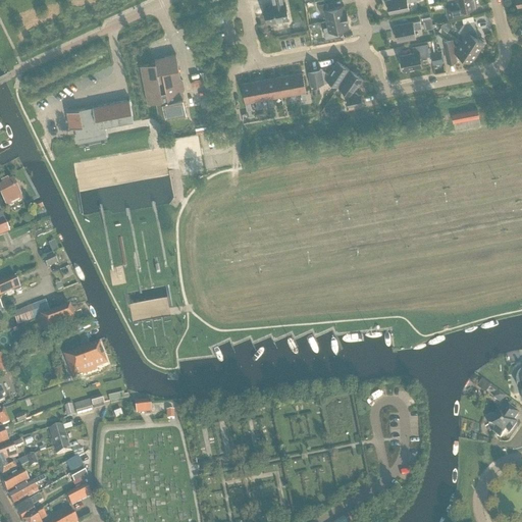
[(266,7),(269,22),(289,18),(285,3),(284,3),(283,0),(271,0),(272,5),(266,7)]
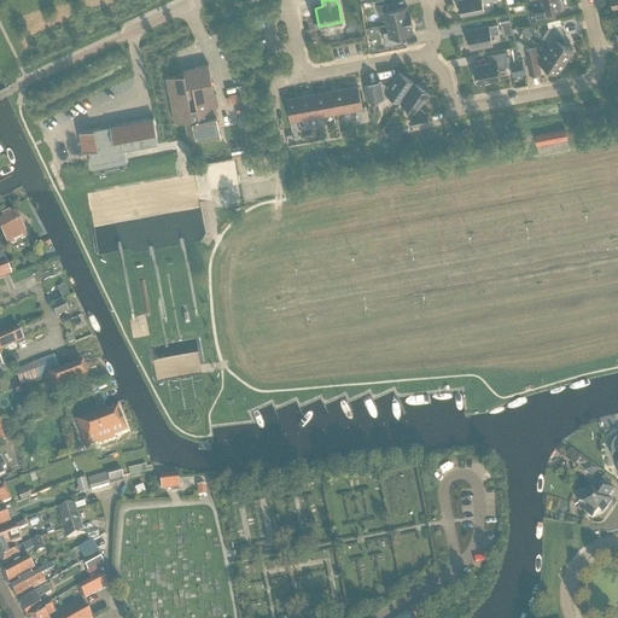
[(458,0),(461,16),(484,11),(482,1),(488,0),(458,0)]
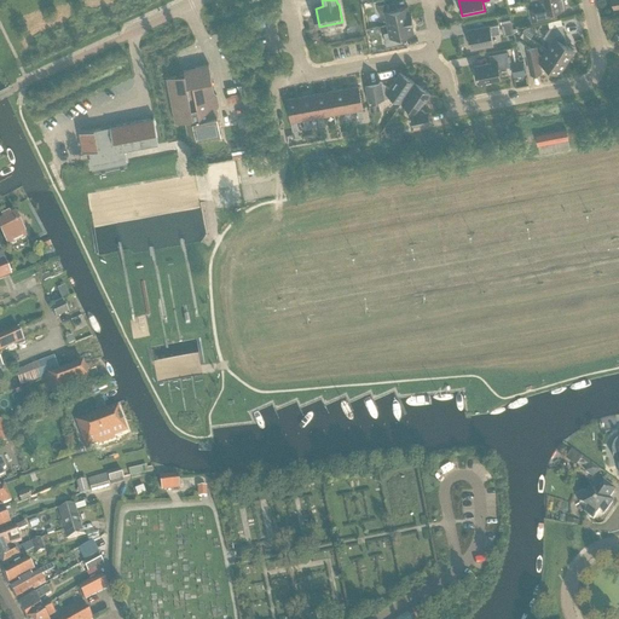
[(555,9),(565,7),(563,0),(531,0),(532,7),(528,9),(532,22),(556,16),(555,9)]
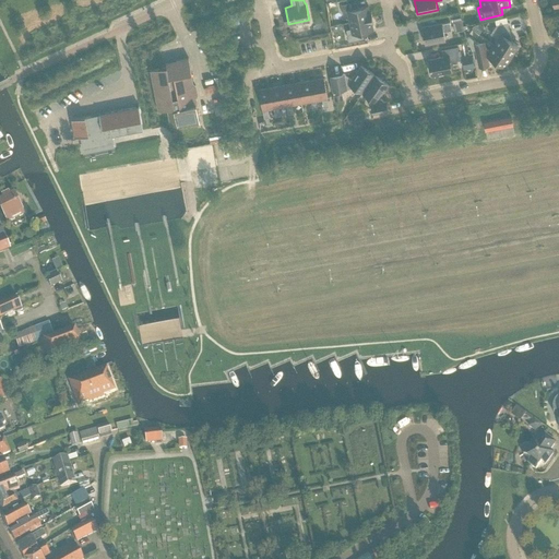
[(348,15),(349,22),(372,16),(371,12),(369,12),(368,6),(356,8),(355,1),(341,4),(343,16),(348,15)]
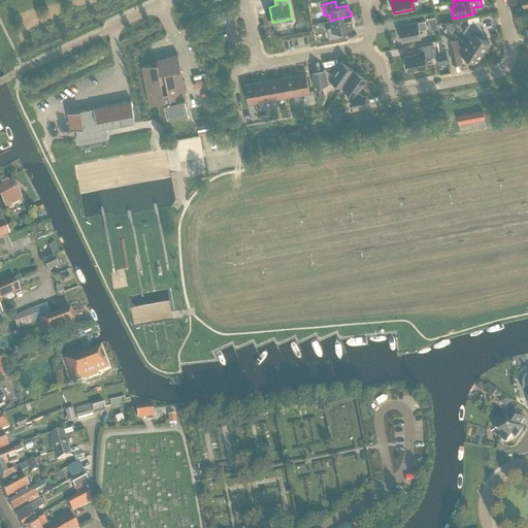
[(353,21),(352,15),(330,21),(332,27),(327,28),(329,38),(342,36),(341,30),(353,28),(351,22),(353,21)]
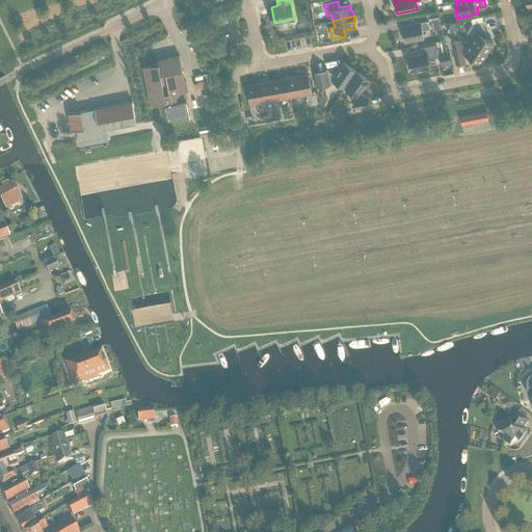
[(474,36),(470,42),(486,53),(494,43),(486,38),(482,16),(471,18),(472,24),(467,32),(474,36)]
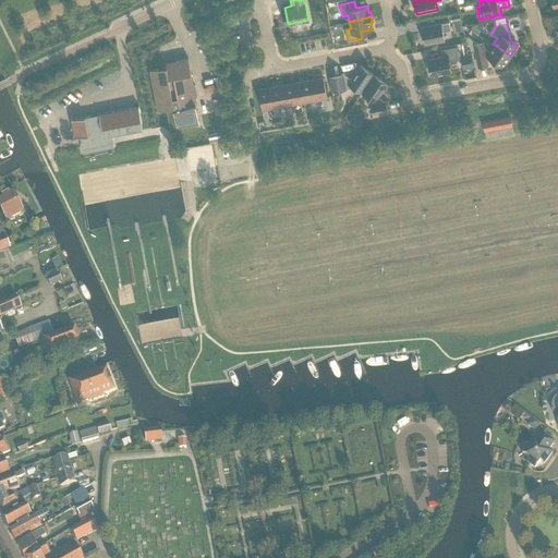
[(445,39),(443,31),(450,29),(449,22),(421,27),(424,44),(445,39)]
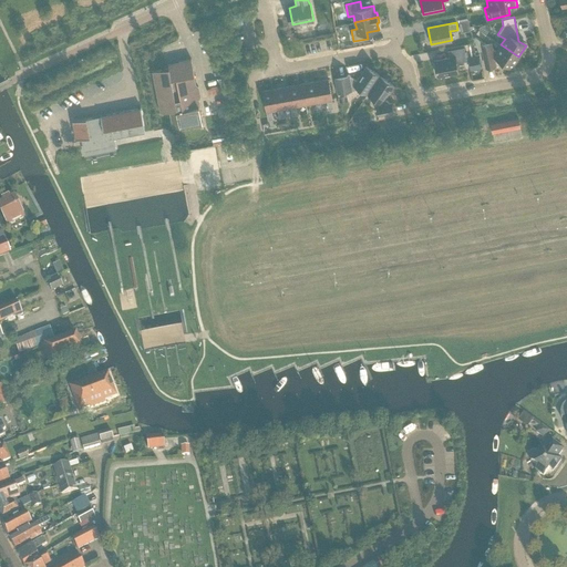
[(512,68),(518,57),(501,44),(496,51),(493,48),(491,41),(481,43),(486,66),(505,63),(512,68)]
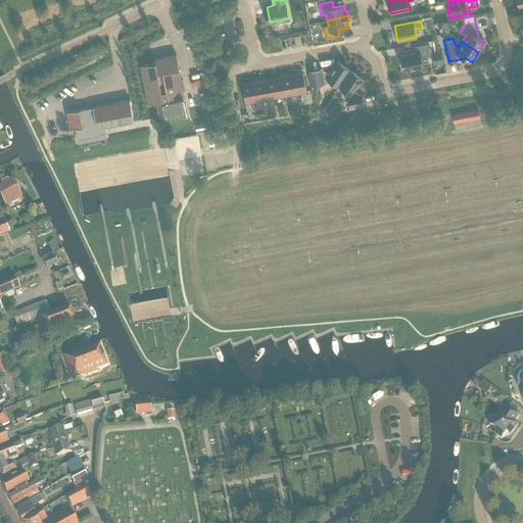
[(423,66),(421,57),(430,56),(428,43),(413,46),(415,52),(400,55),(403,70),(423,66)]
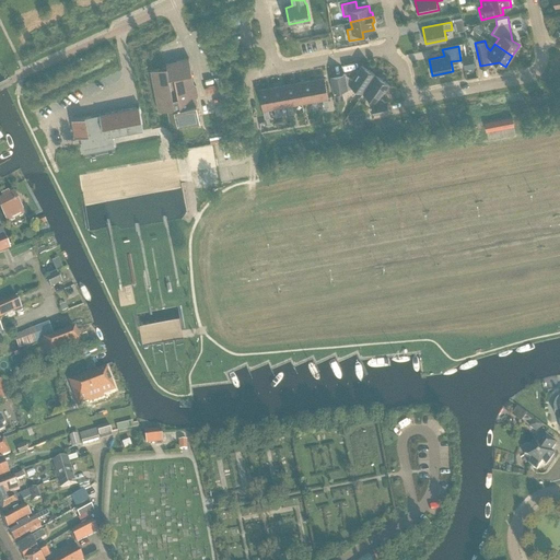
[(176,60),(177,65),(151,70),(159,112),(167,109),(172,128),(177,127),(178,128),(200,124),(196,105),(194,105),(191,97),(196,97),(198,94),(196,85),(194,83),(191,73),(189,58),(176,60)]
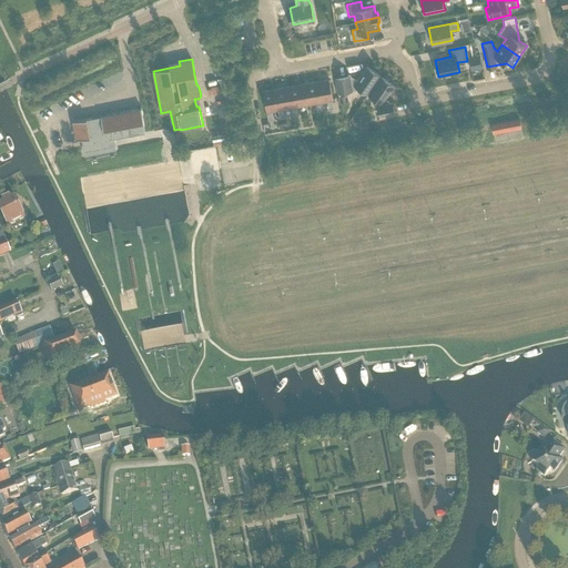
[(334,78),(337,93),(357,89),(358,88),(367,93),(379,75),(367,67),(357,80),(350,74),(334,78)]
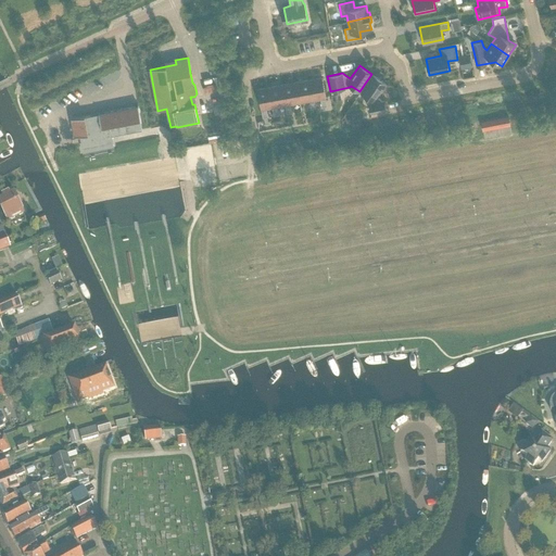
[(374,75),(361,92),(369,99),(368,100),(371,112),(386,110),(384,102),(377,97),(386,84),(374,75)]
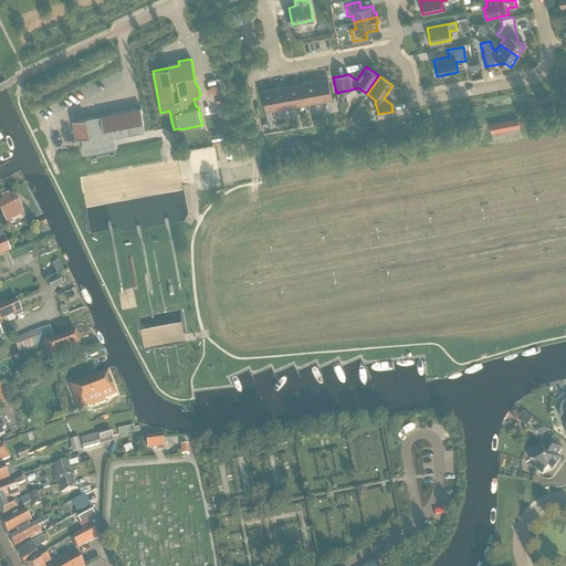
[(332,100),(328,79),(315,81),(318,102),(321,102),(326,101),(327,108),(333,107),(332,100)]
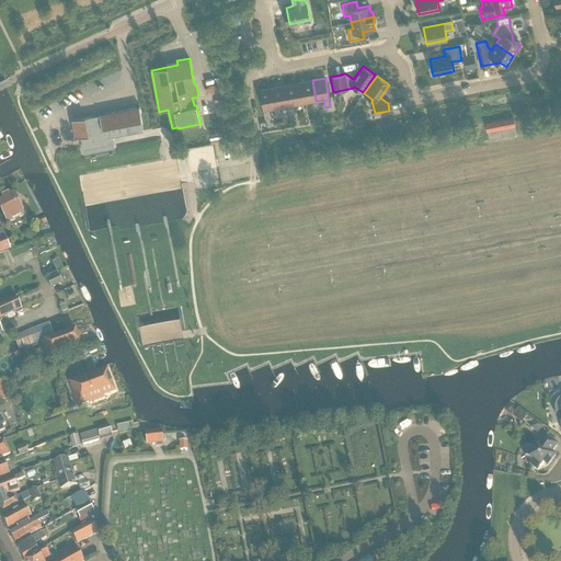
[(318,101),(316,101),(312,80),(299,82),(302,103),(312,101),(313,110),(319,109),(318,101)]
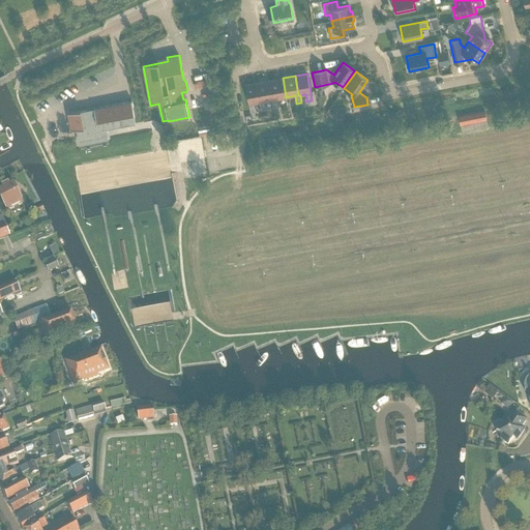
[(276,99),(286,97),(283,78),(270,80),(273,99),(271,100),(273,108),(278,107),(276,99)]
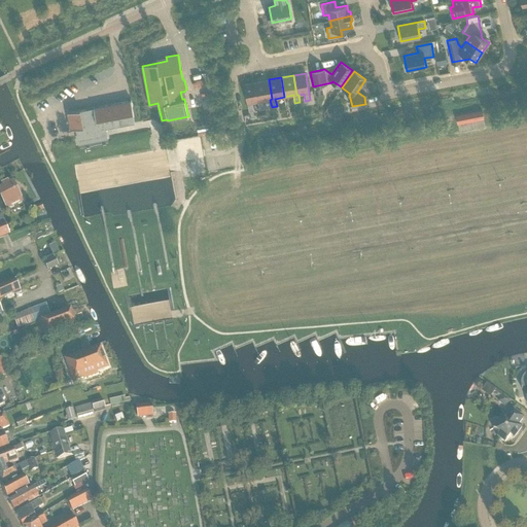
[(269,79),(256,81),(259,101),(257,102),(259,109),(265,108),(262,101),(270,100),(272,99),(269,79)]
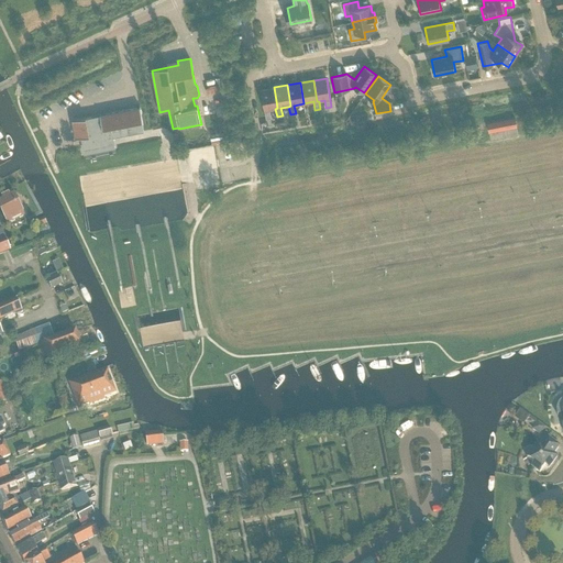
[(269,110),(275,109),(277,108),(274,87),(261,90),(264,111),(264,110),(266,119),(272,118),(269,110)]
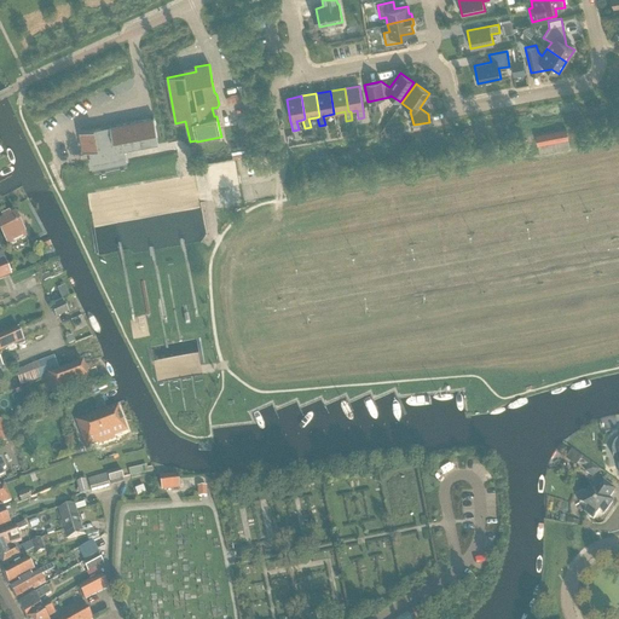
[(154,117),(79,132),(84,152),(90,151),(92,163),(117,158),(116,152),(158,144),(157,138),(154,117)]
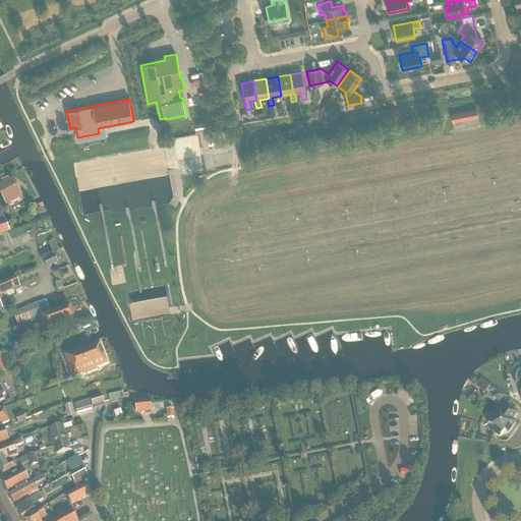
[(451,114),(452,122),(467,119),(466,111),(451,114)]
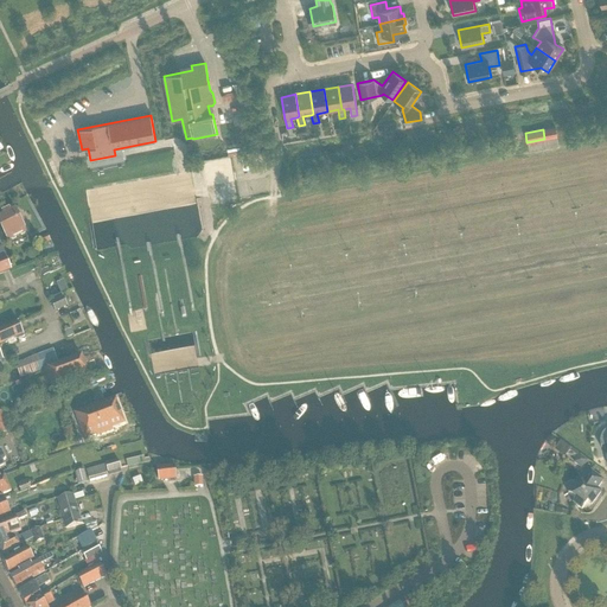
[(0,213),(0,223),(10,242),(27,234),(14,208),(0,213)]
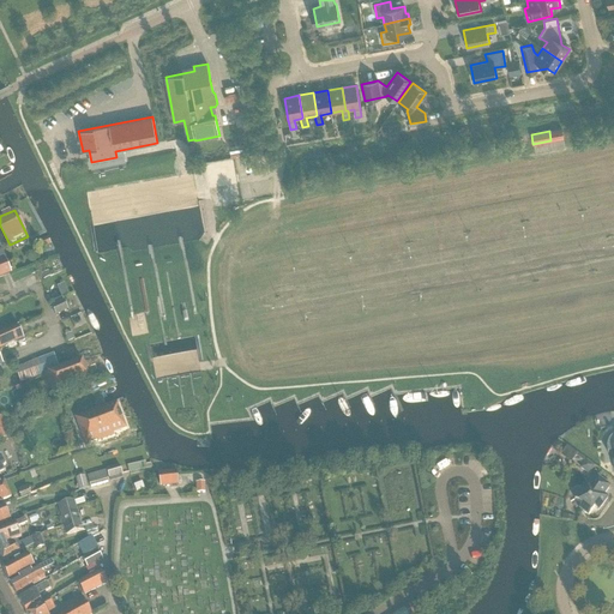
[(6,260),(0,263),(0,278),(12,275),(6,260)]
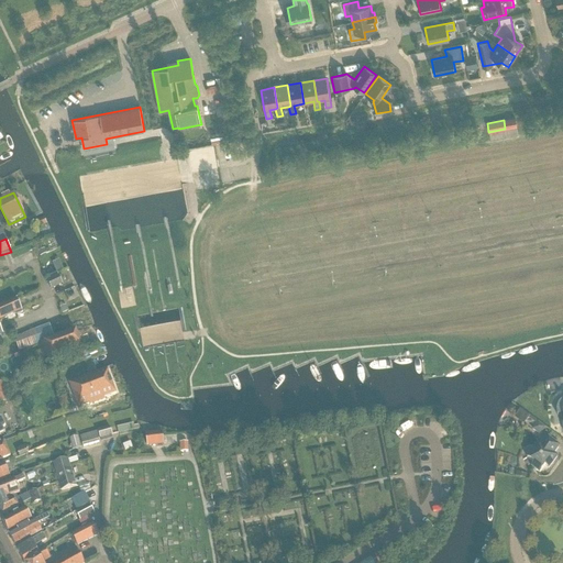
[(50,280),(47,282),(52,290),(63,286),(58,276),(57,273),(48,276),(50,280)]
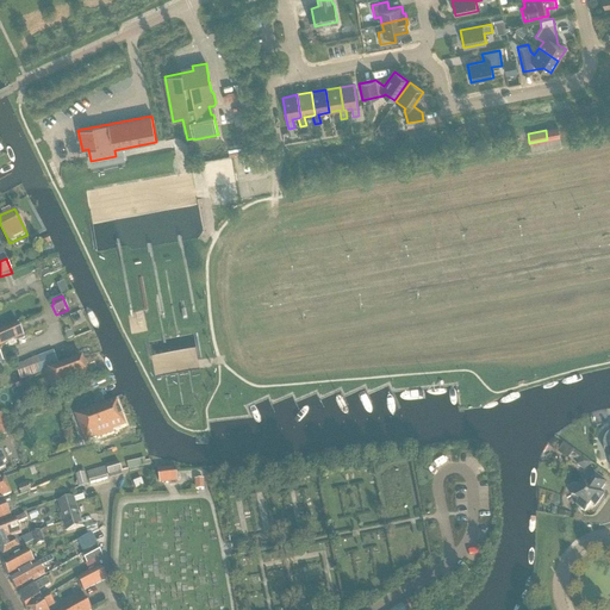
[(0,346),(23,336),(18,324),(0,331),(0,346)]
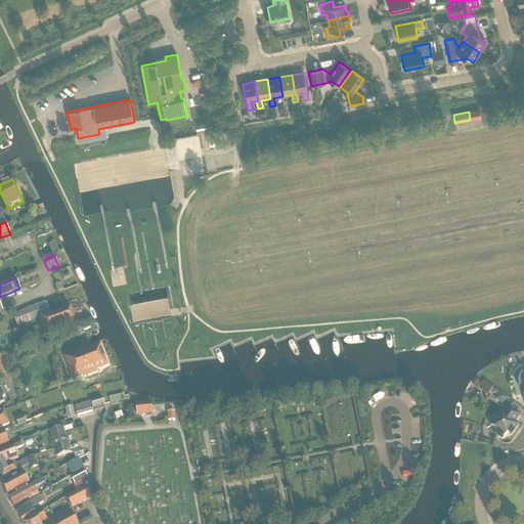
[(61,285),(55,287),(57,293),(63,290),(61,285)]
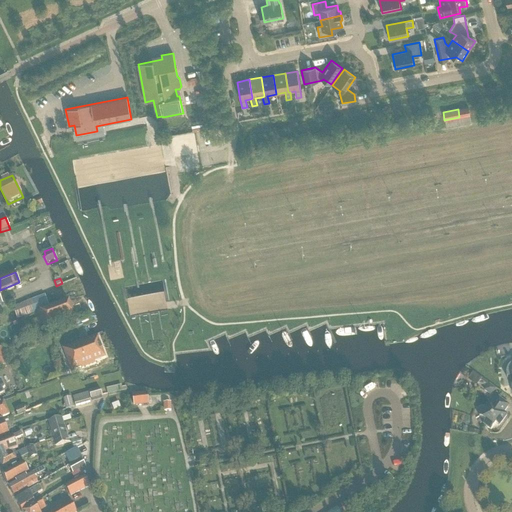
[(13,308),(17,320),(49,308),(45,296),(13,308)]
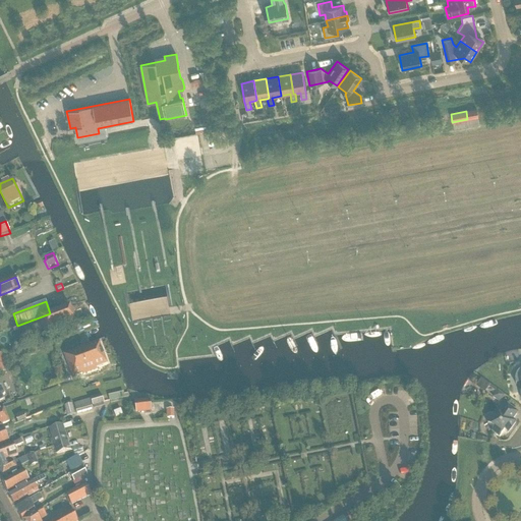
[(37,319),(43,335),(76,323),(70,306),(37,319)]
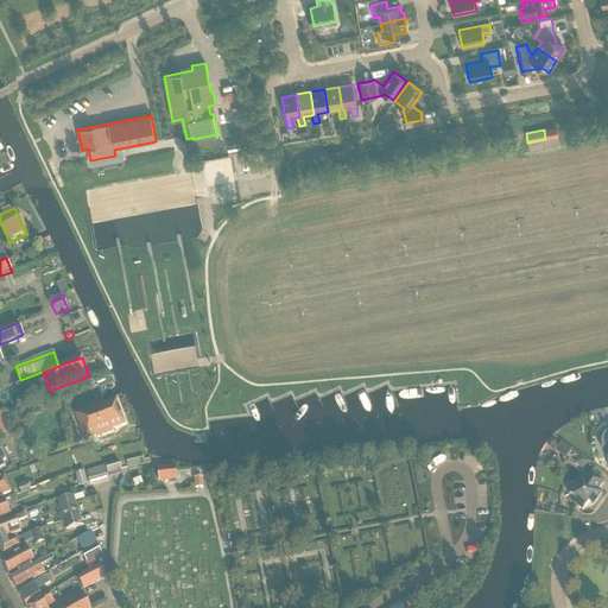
[(52,396),(42,399),(44,406),(55,401),(52,396)]
